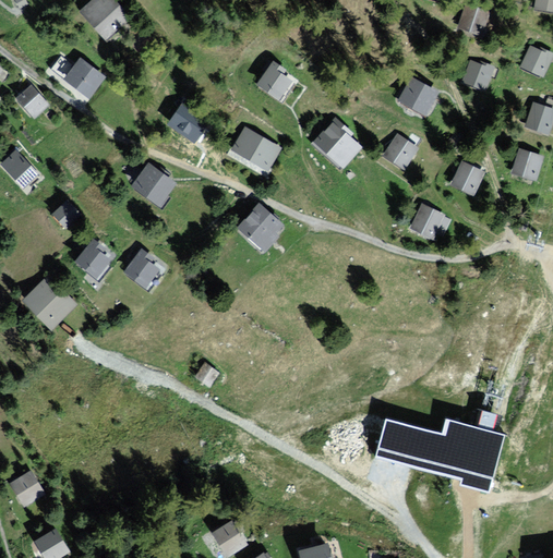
[(128,16),(112,0),(89,0),(80,9),(105,37),(128,16)]
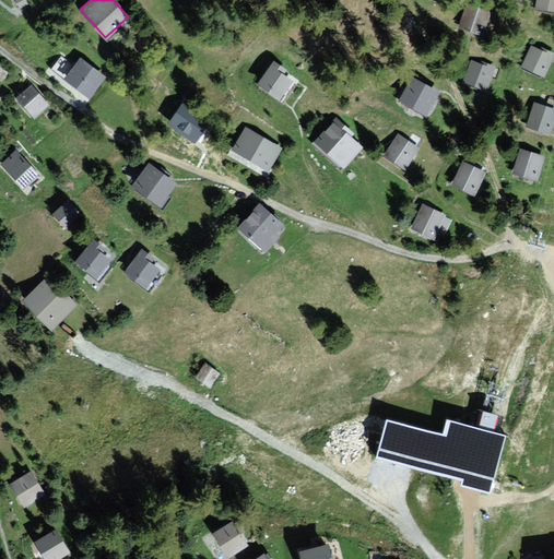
[(553,0),(530,0),(529,11),(553,14),(553,0)]
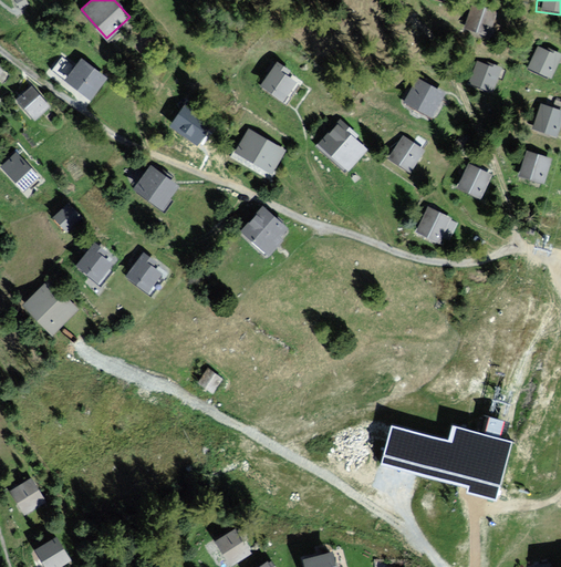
[(497,10),(470,2),(464,27),(489,33),(497,10)]
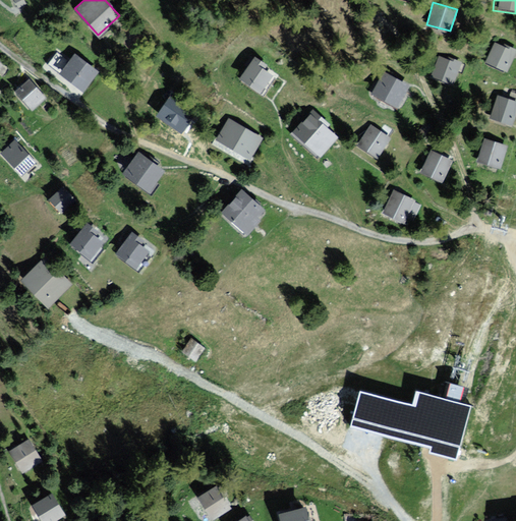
[(510,50),(486,41),(478,62),(502,71),(510,50)]
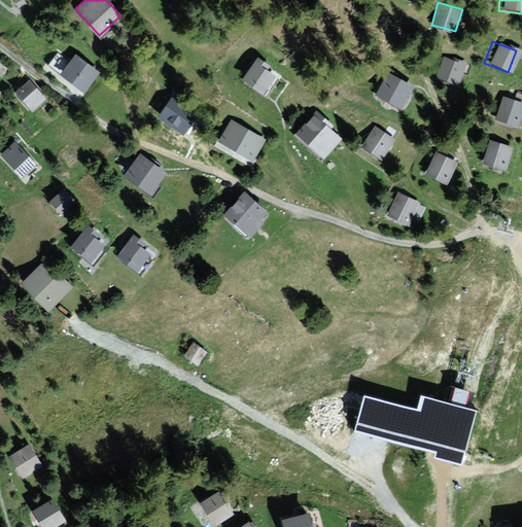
[(100,71),(73,53),(59,73),(85,92),(100,71)]
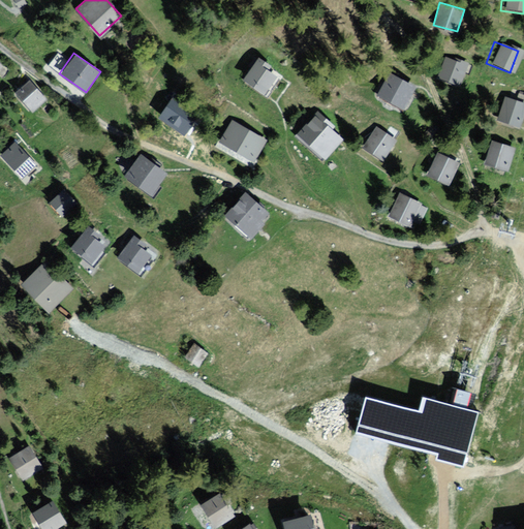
[(467,65),(443,57),(436,78),(459,86),(467,65)]
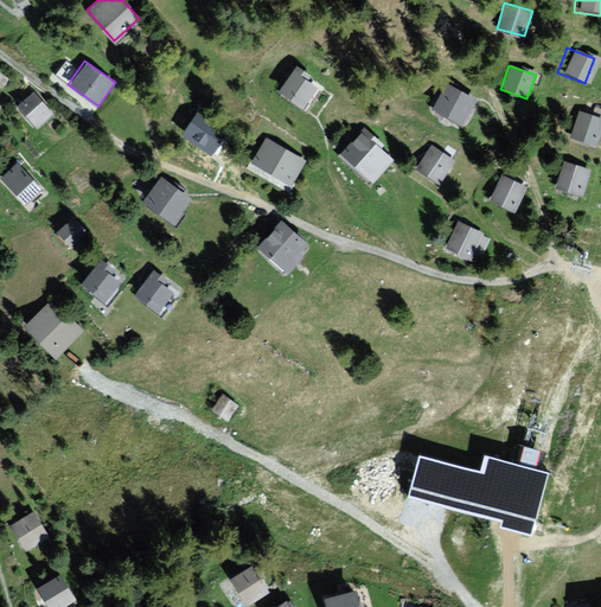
[(320,88),(291,71),(279,91),(308,108),(320,88)]
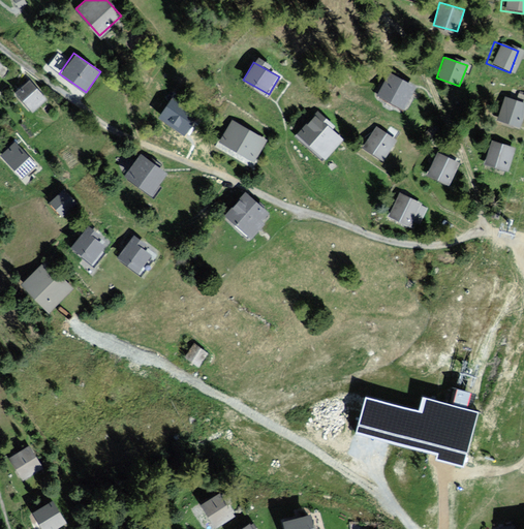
[(415,87),(389,73),(377,95),(404,109),(415,87)]
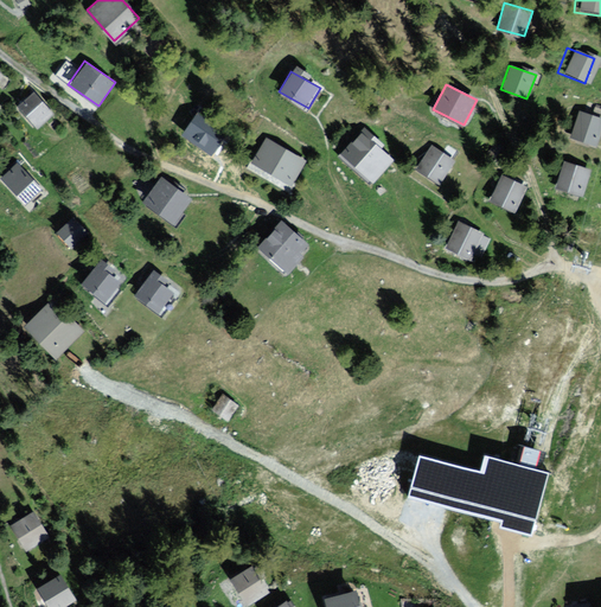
[(51,115),(30,94),(16,108),(37,131),(51,115)]
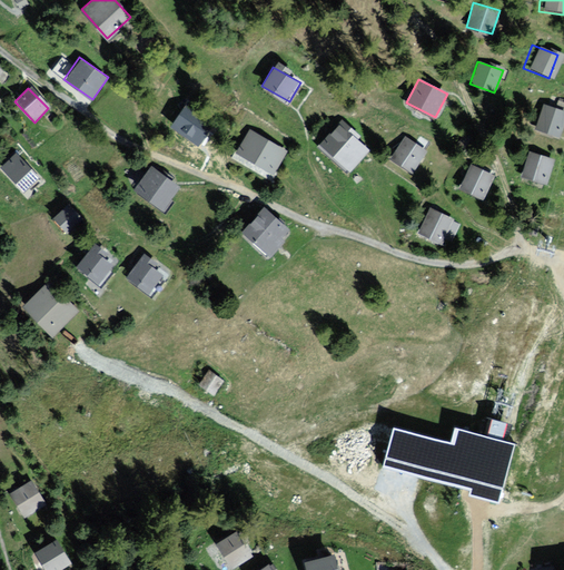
[(206,116),(184,102),(169,127),(191,140),(206,116)]
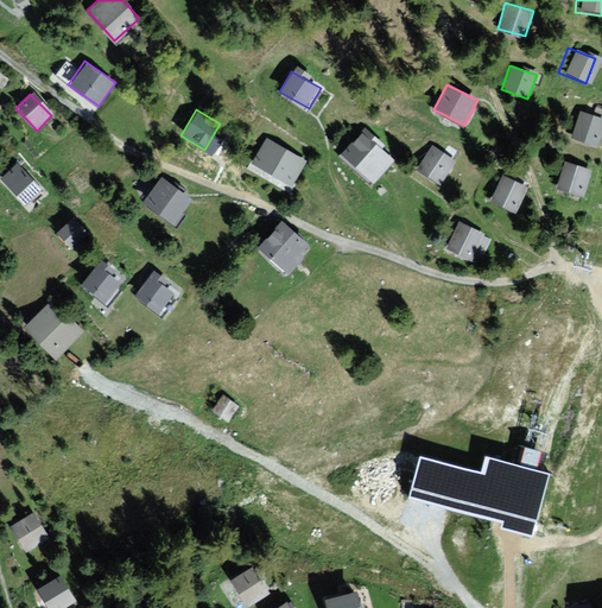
[(601,121),(601,116),(577,111),(570,137),(596,144),(601,121)]
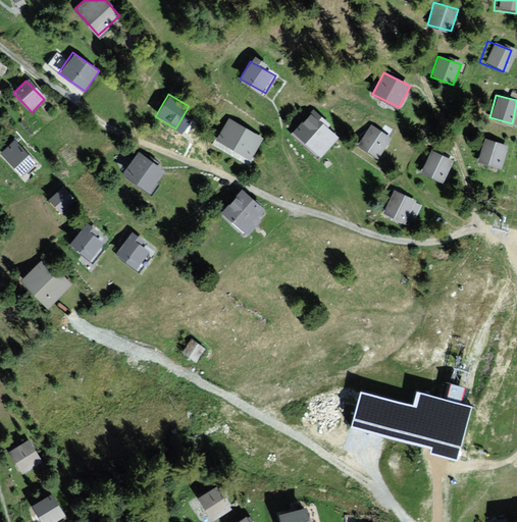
[(340,137),(308,112),(292,134),(322,158),(340,137)]
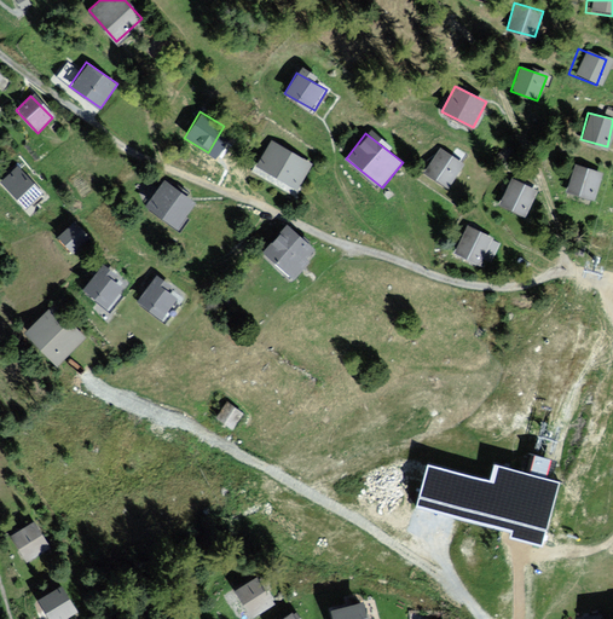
[(312,163),(269,142),(254,169),(296,192),(312,163)]
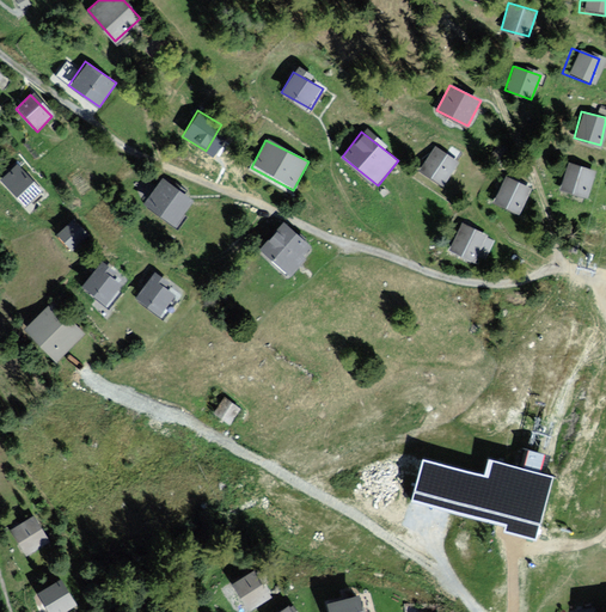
[(460,163),(432,147),(418,172),(446,188),(460,163)]
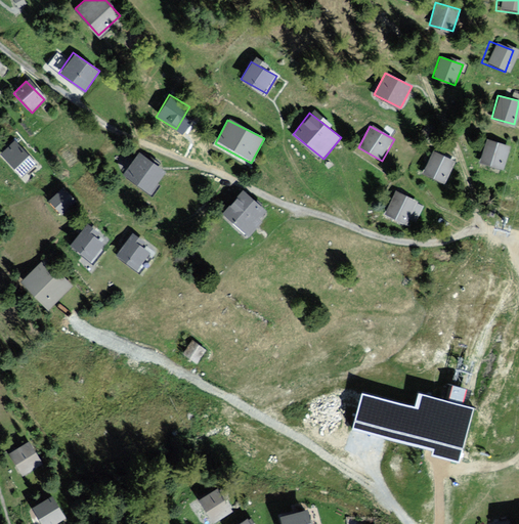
[(508,145),(486,139),(480,163),(502,169),(508,145)]
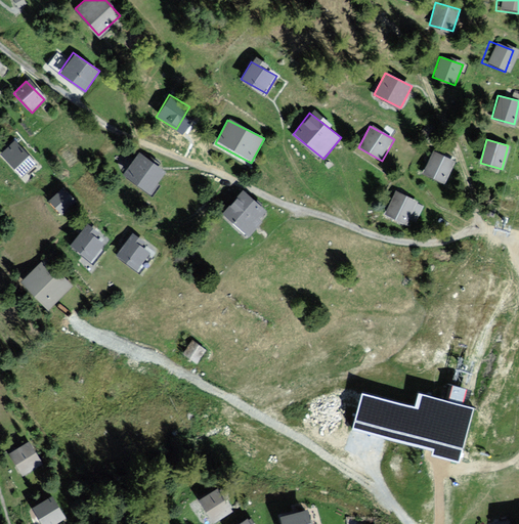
[(34,162),(10,143),(0,156),(0,160),(22,176),(34,162)]
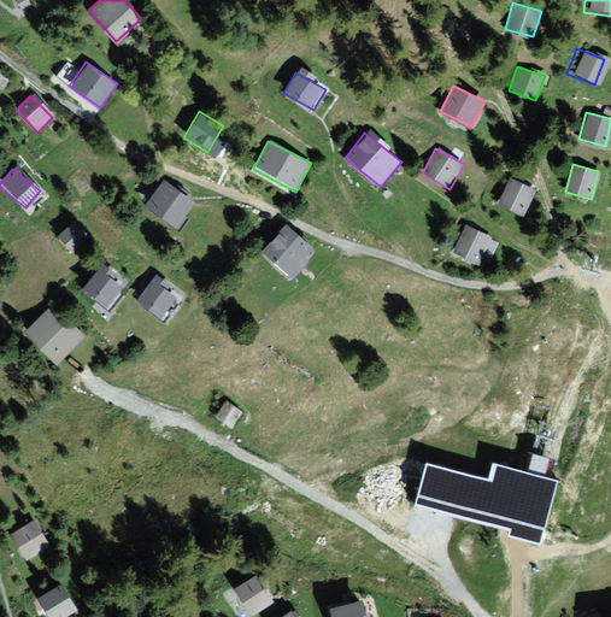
[(197,204),(164,180),(145,206),(177,229),(197,204)]
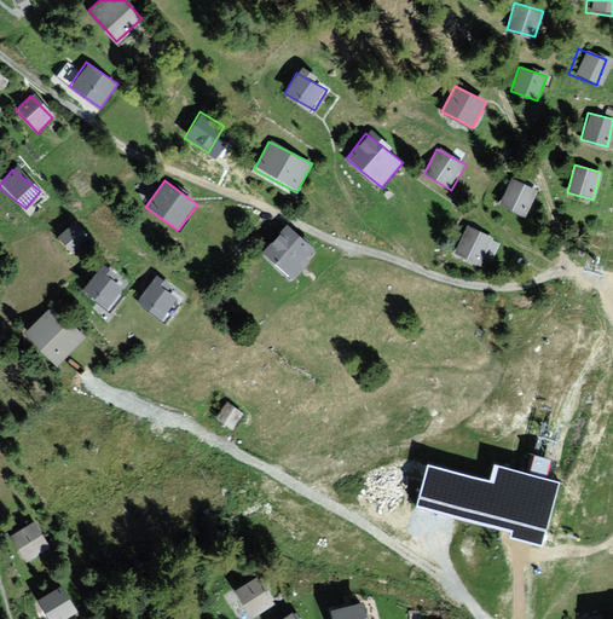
[(536,191),(510,180),(499,204),(524,217),(536,191)]
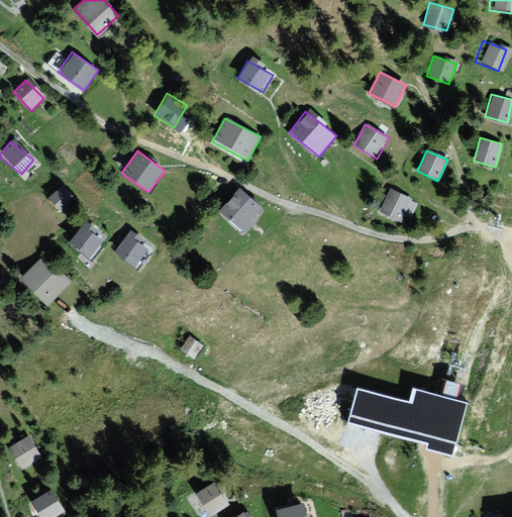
[(75,199),(61,185),(46,198),(62,213),(75,199)]
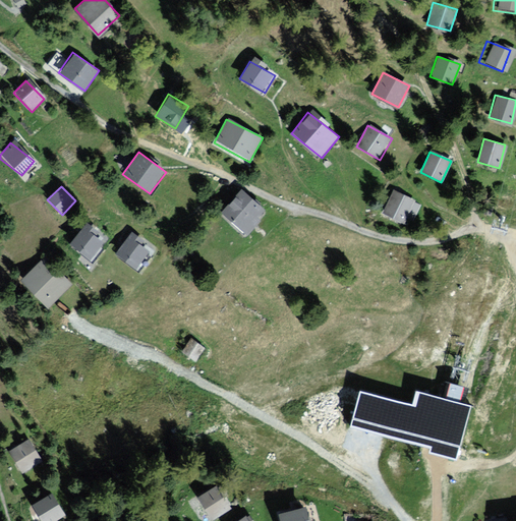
[(265,211),(240,190),(220,215),(245,235),(265,211)]
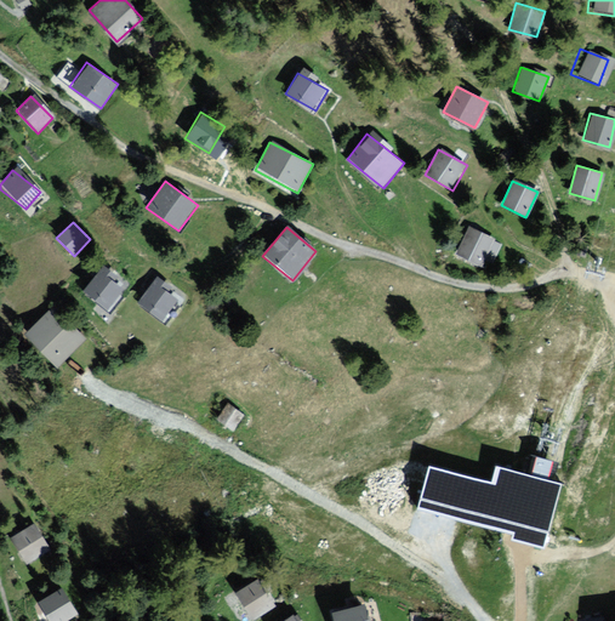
[(488,240),(460,228),(449,254),(477,266),(488,240)]
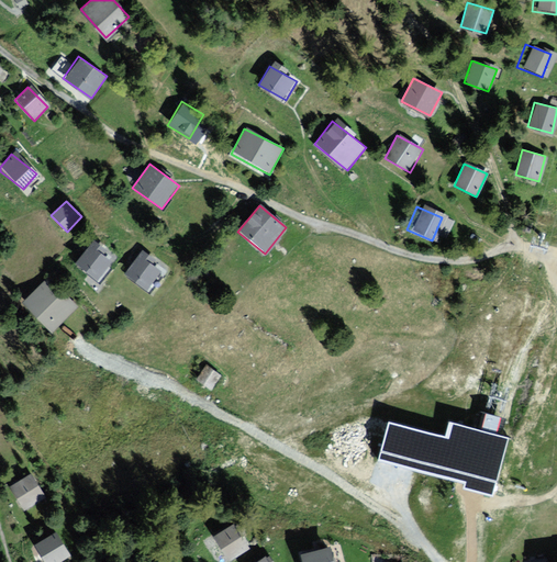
[(115,257),(93,242),(77,265),(99,280),(115,257)]
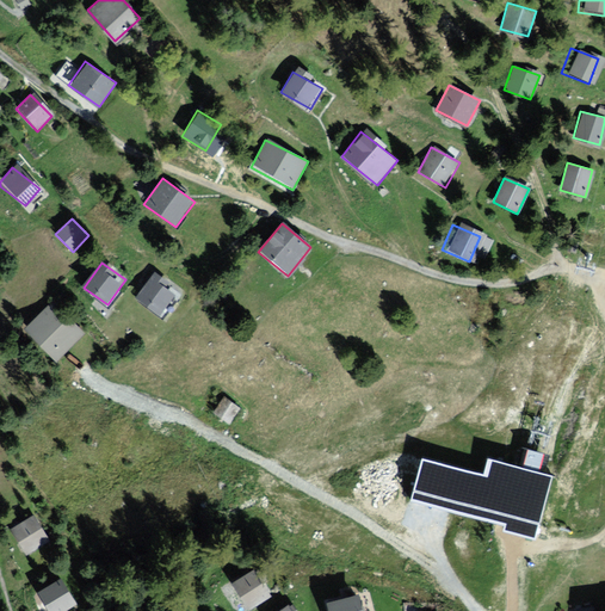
[(183,292),(154,272),(135,301),(162,321),(183,292)]
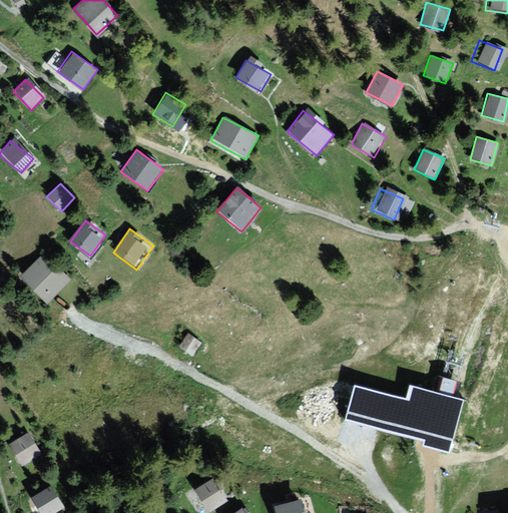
[(68,280),(42,253),(19,277),(46,302),(68,280)]
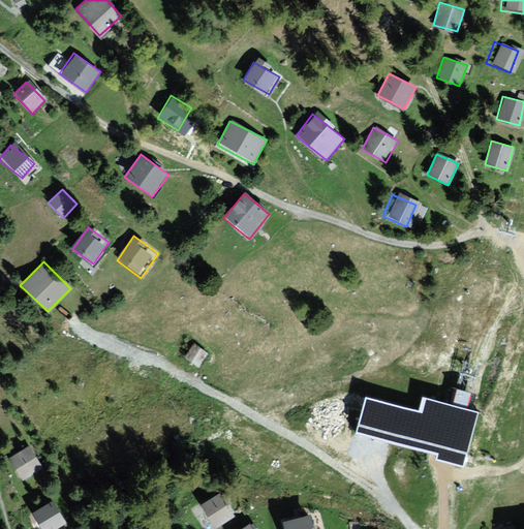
[(206,354),(186,343),(178,356),(197,369),(206,354)]
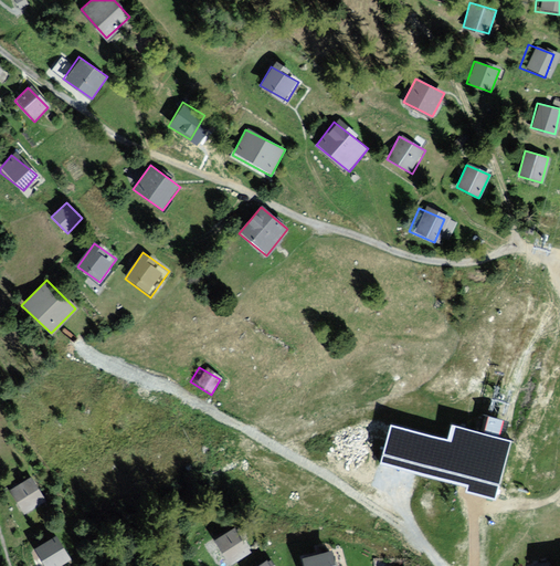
[(379,460),(496,491),(510,437),(471,426),(467,440),(389,420),(379,460)]
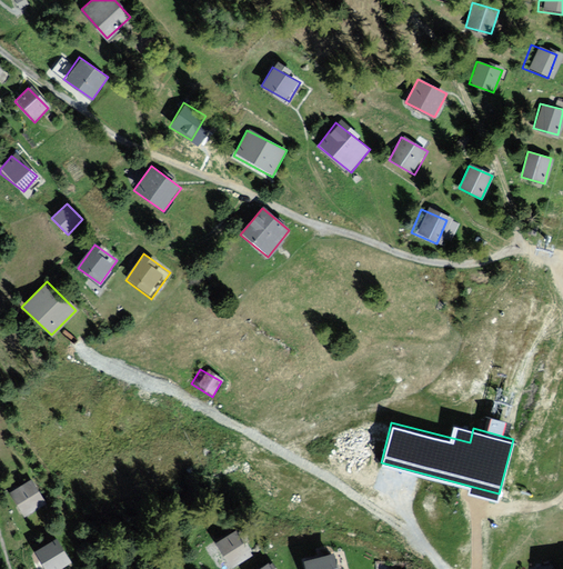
[(44,503),(29,479),(8,492),(22,517),(44,503)]
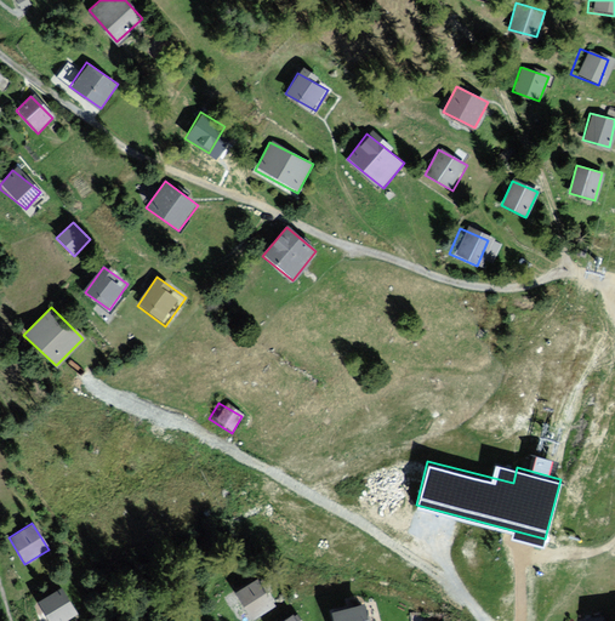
[(274,605),(257,580),(234,594),(251,620),(274,605)]
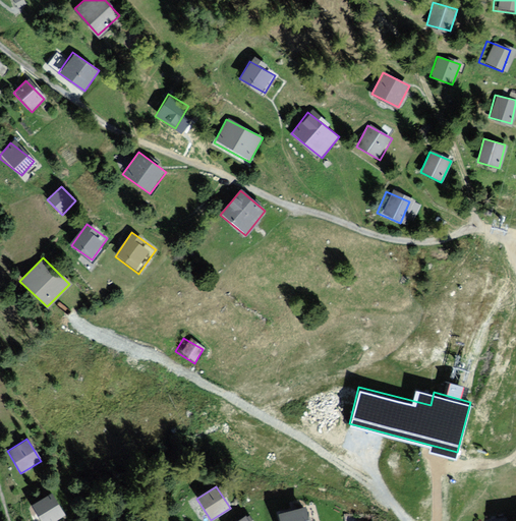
[(54,520),(64,515),(51,494),(31,506),(40,520),(54,520)]
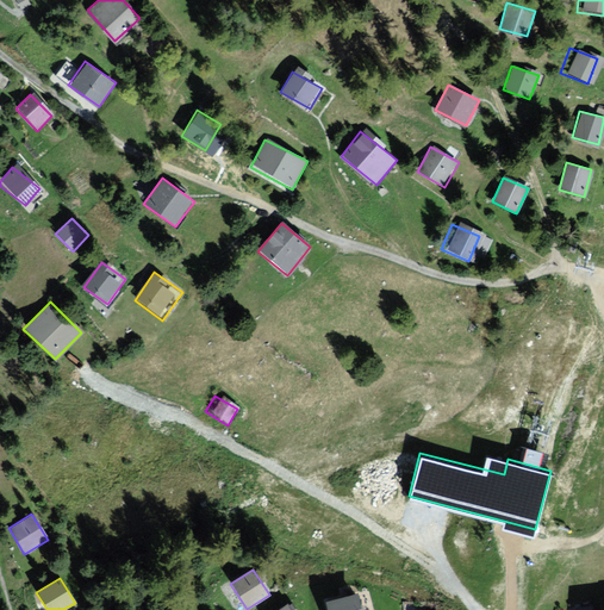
[(355,609),(353,595),(322,603),(323,609),(355,609)]
